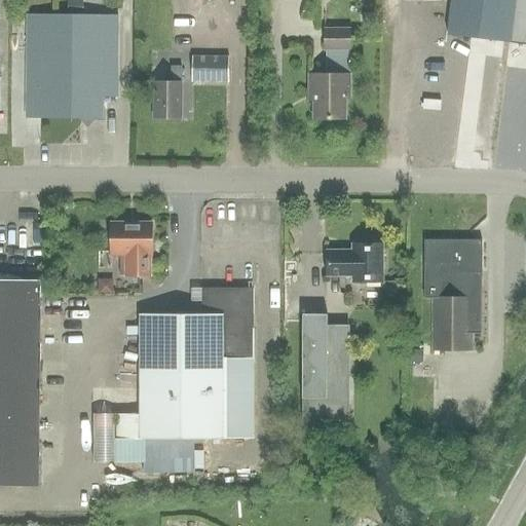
[(410,0),(407,31),(449,35),(453,0),(410,0)]
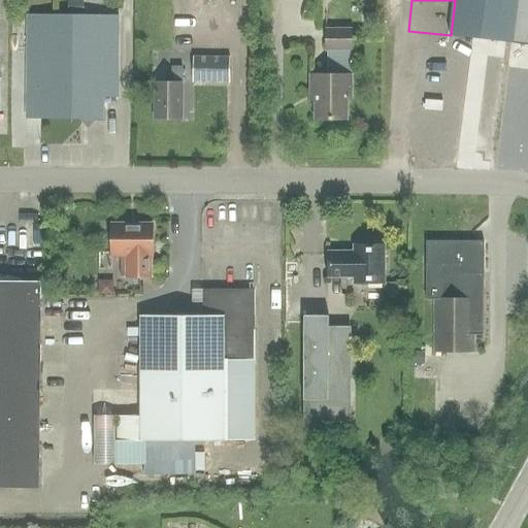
[(527,0),(455,0),(451,35),(527,44),(527,0)]
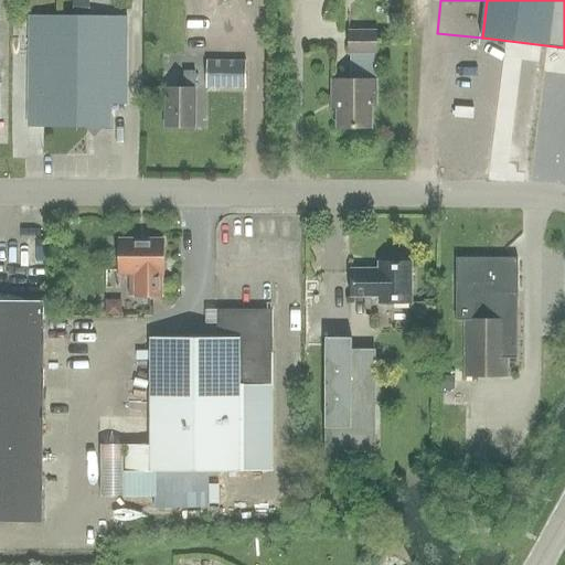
[(72,17),(45,16),(30,16),(29,127),(86,127),(95,136),(103,127),(112,127),(112,105),(127,105),(127,17),(104,17),(104,2),(72,2),(72,17)]
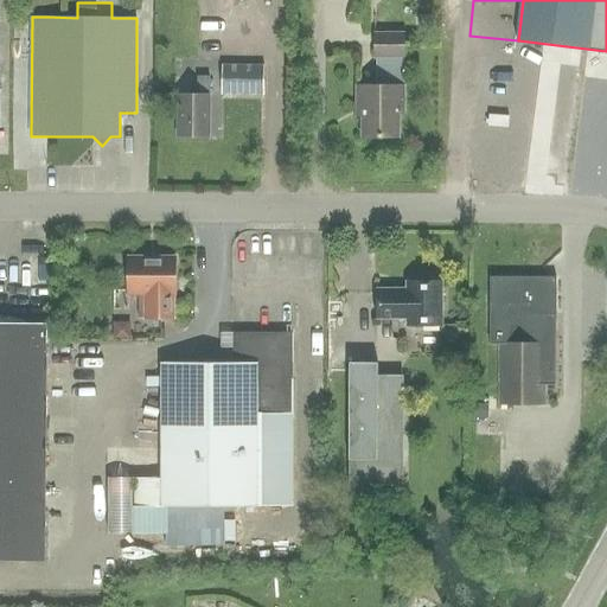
[(404,57),(404,33),(375,33),(376,57),(404,57)]
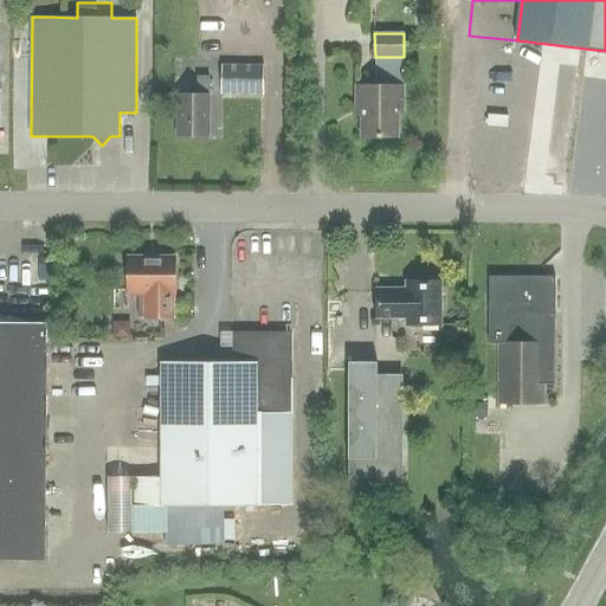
[(264,95),(264,66),(221,65),(221,94),(264,95)]
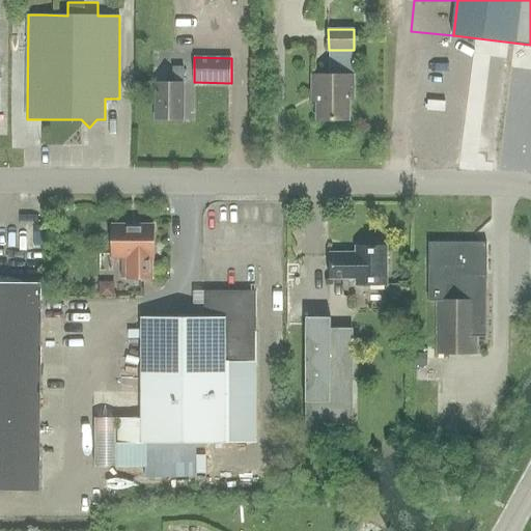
[(184,120),(184,67),(173,67),(172,83),(157,83),(156,120),(184,120)]
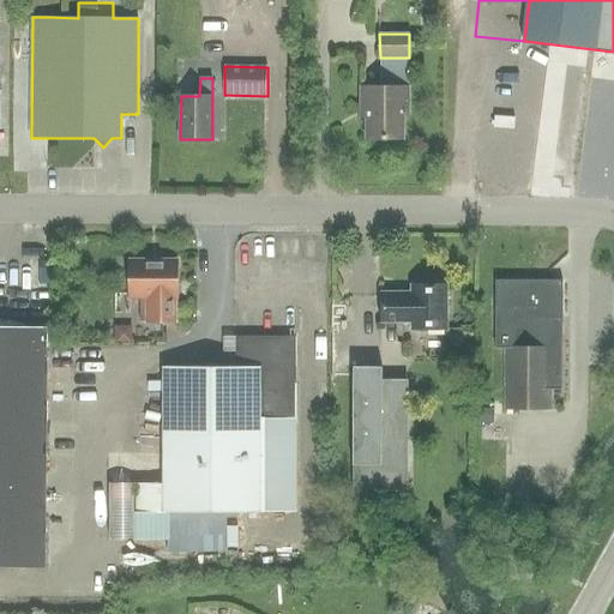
[(409,106),(409,86),(362,86),(361,106),(367,106),(367,139),(404,139),(404,106),(409,106)]
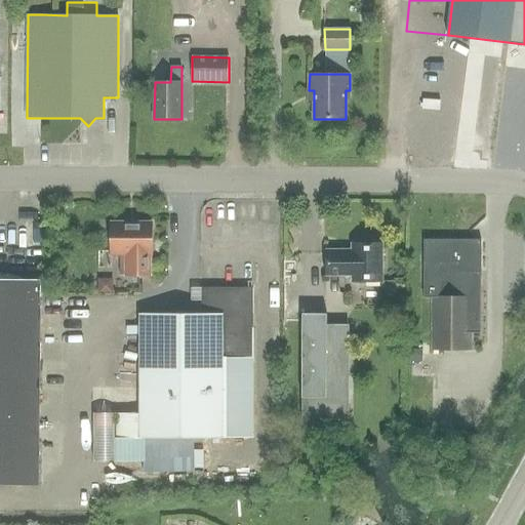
[(152,255),(152,223),(111,223),(111,255),(130,255),(130,276),(151,276),(151,255),(152,255)]
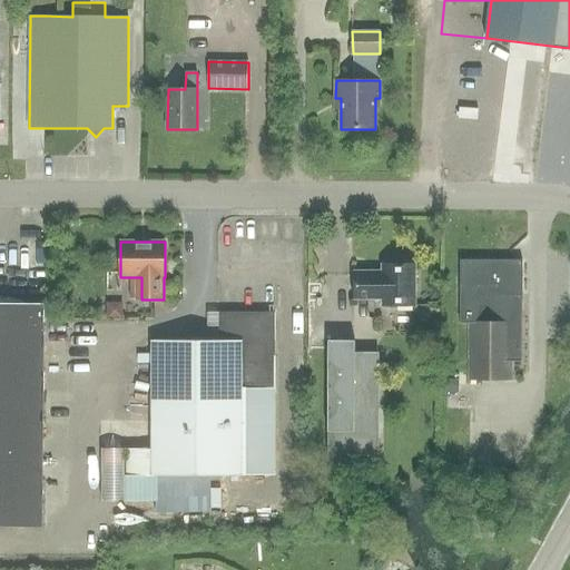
[(522,362),(523,262),(518,262),(461,263),(460,325),(470,325),(470,381),(512,381),(512,362),(522,362)]
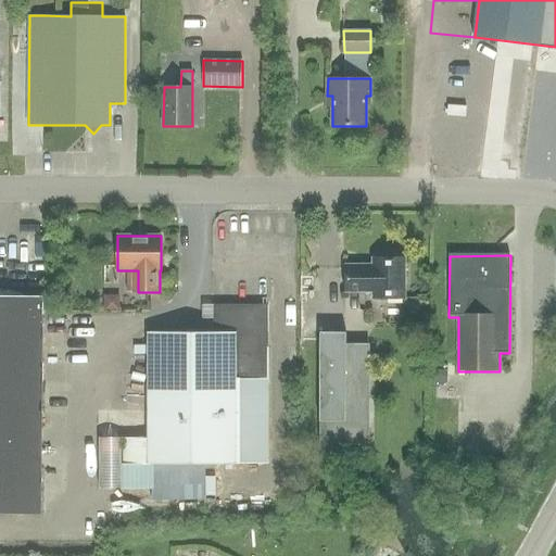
[(373,298),(405,298),(405,258),(373,258),(373,265),(346,265),(346,292),(373,292),(373,298)]
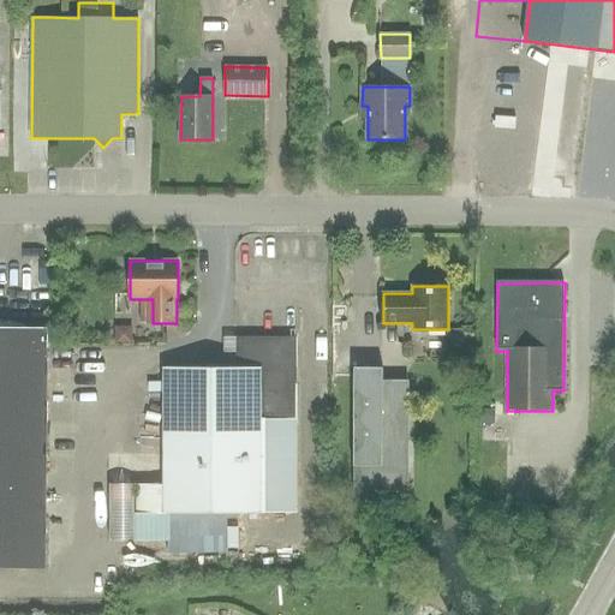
[(49,328),(0,327),(0,495),(47,496),(49,328)]
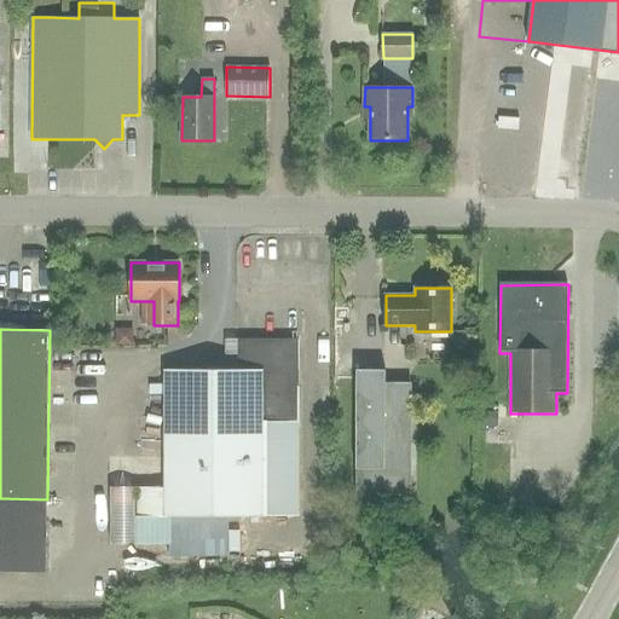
[(116,329),(116,346),(133,346),(133,329),(116,329)]
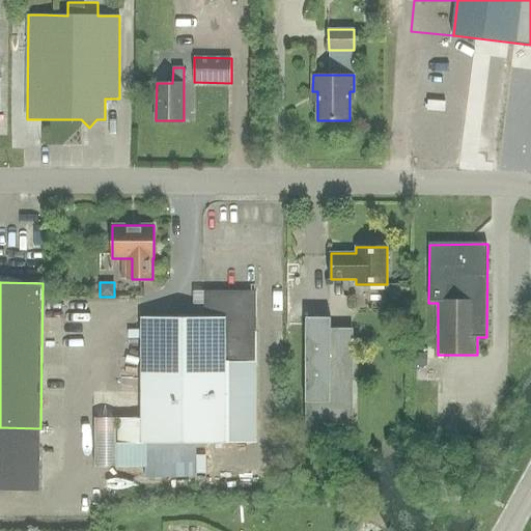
[(204,291),(204,292),(194,292),(194,305),(204,305),(204,317),(141,317),(141,419),(117,419),(117,422),(117,443),(141,443),(256,443),(256,291),(204,291)]
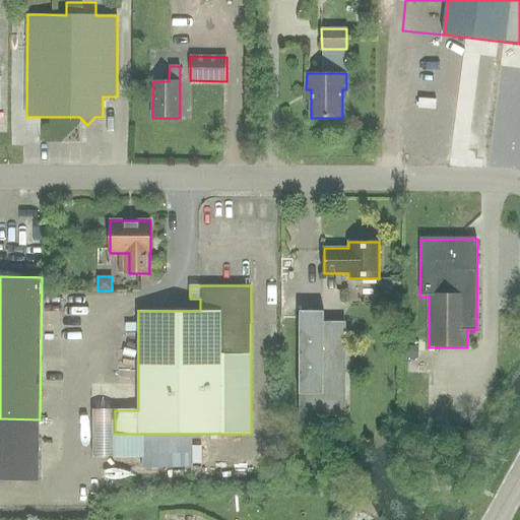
[(324,331),(324,311),(300,311),(300,414),(346,414),(346,331),(324,331)]
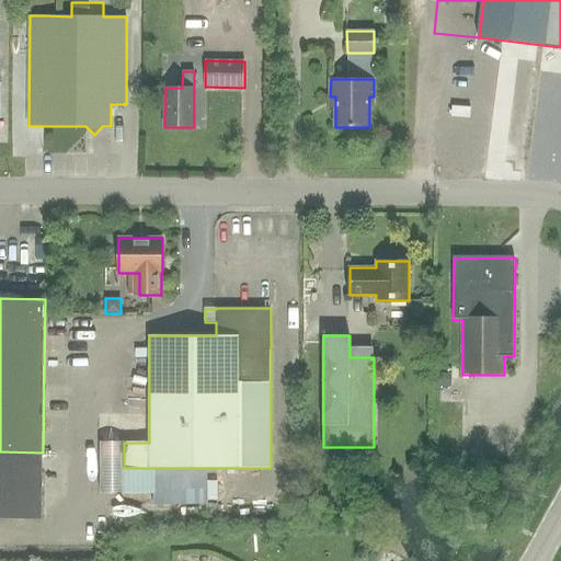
[(389,358),(377,358),(377,371),(389,371),(389,358)]
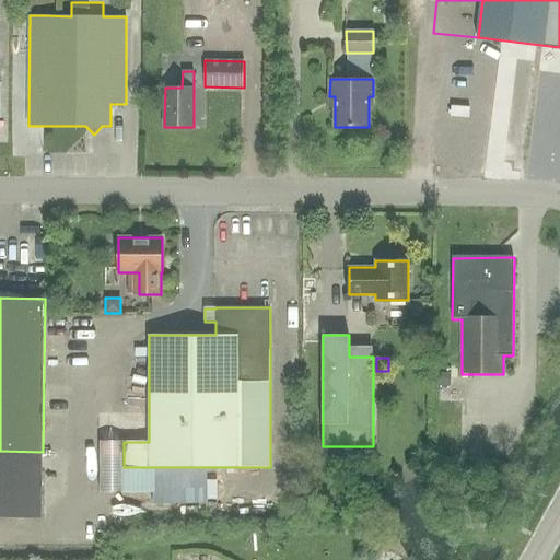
[(451,386),(451,374),(438,374),(438,386),(451,386)]
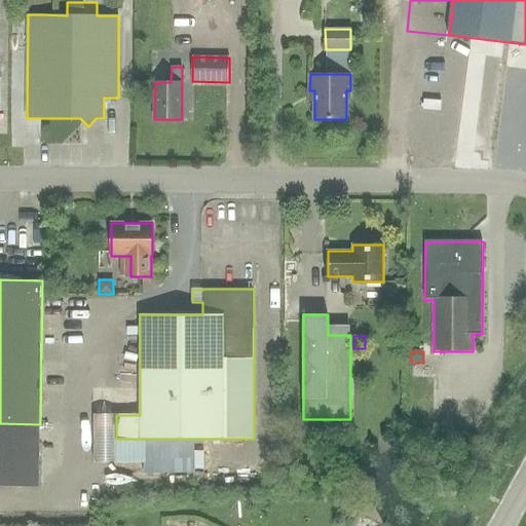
[(116,418),(94,417),(95,464),(115,465),(116,418)]
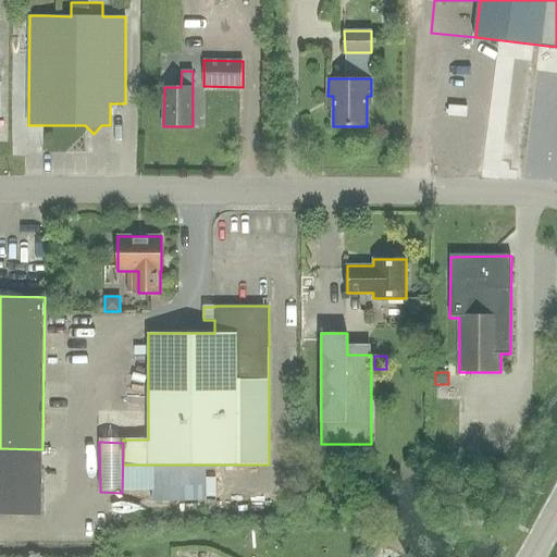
[(42,449),(0,448),(0,470),(42,471),(42,449)]
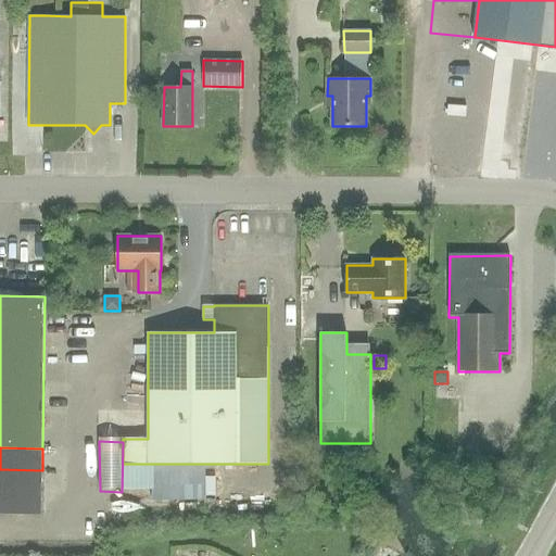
[(42,470),(0,469),(0,514),(42,515),(42,470)]
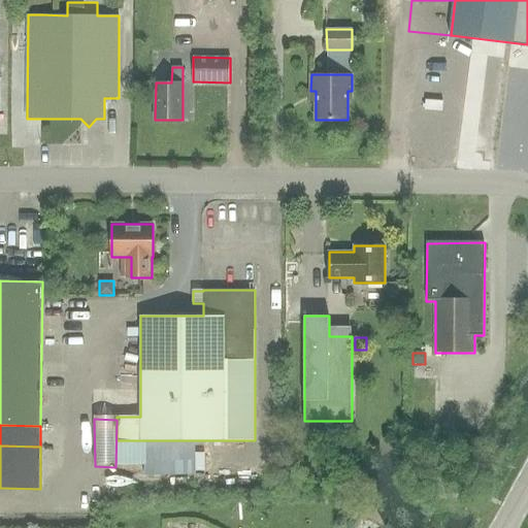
[(447,477),(447,465),(434,465),(434,477),(447,477)]
